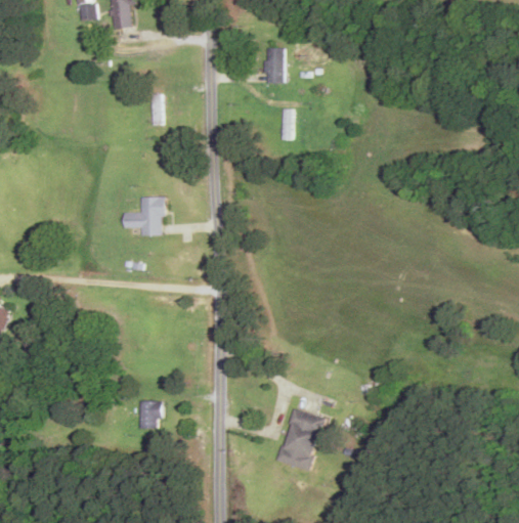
[(130,28),(130,4),(133,4),(133,0),(110,0),(112,29),(130,28)]
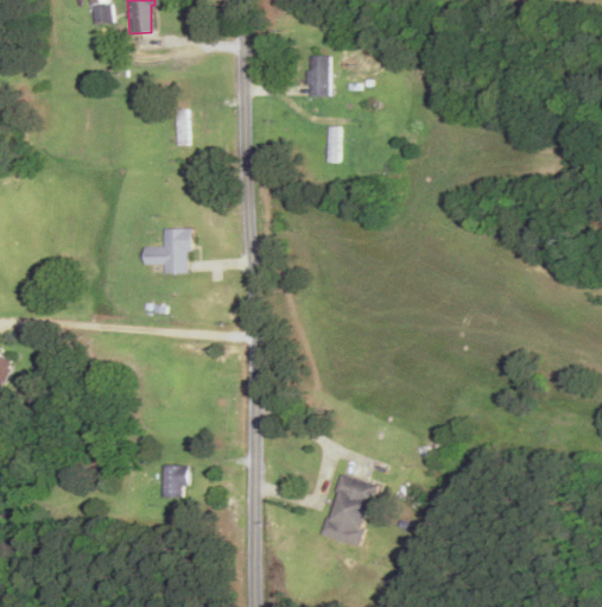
[(108,6),(90,6),(90,23),(108,23),(108,6)]
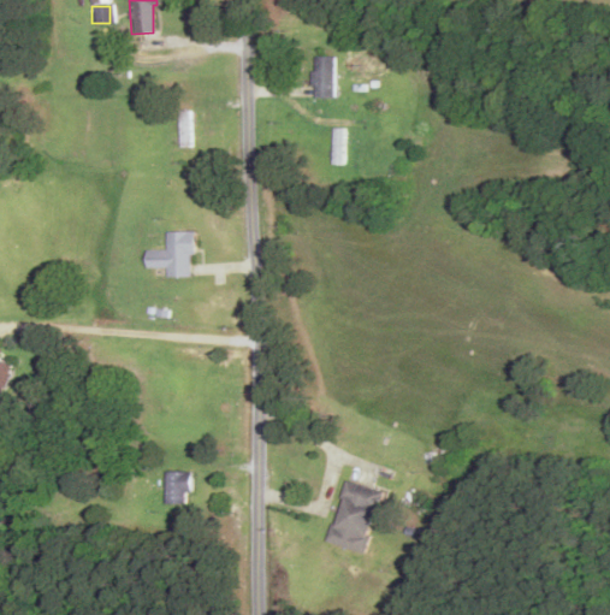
[(333,57),(312,57),(311,99),(333,99),(333,57)]
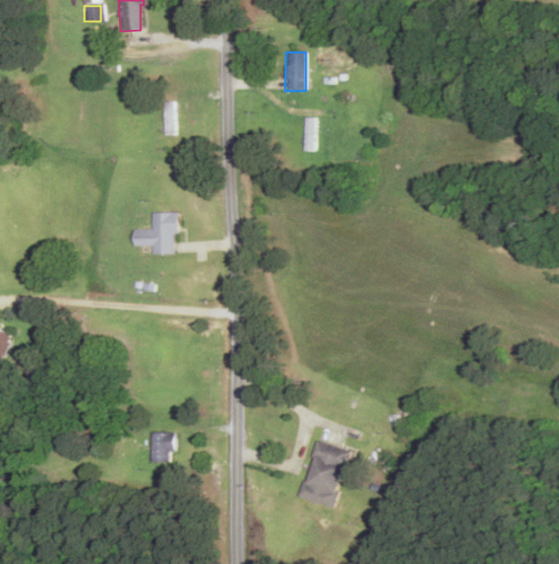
[(174,213),(151,213),(151,231),(131,231),(131,247),(150,247),(150,255),(174,254),(174,213)]
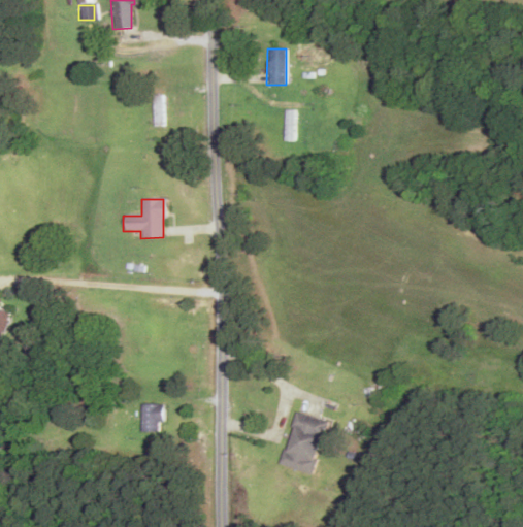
[(8,309),(0,306),(0,333),(8,309)]
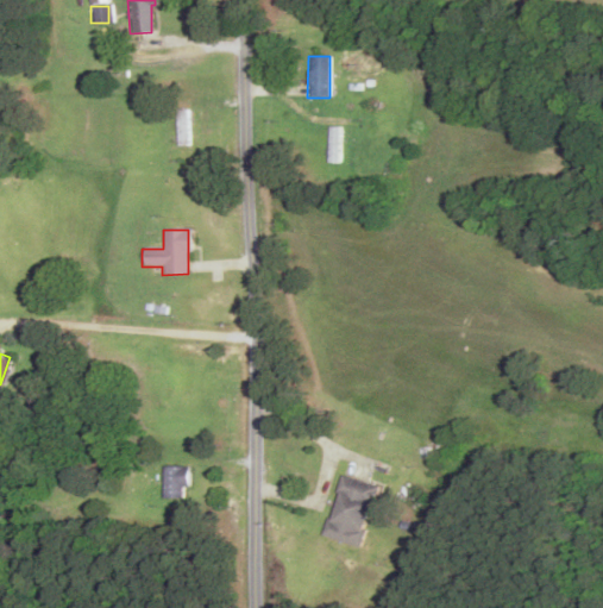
[(161,499),(184,499),(184,467),(161,467),(161,499)]
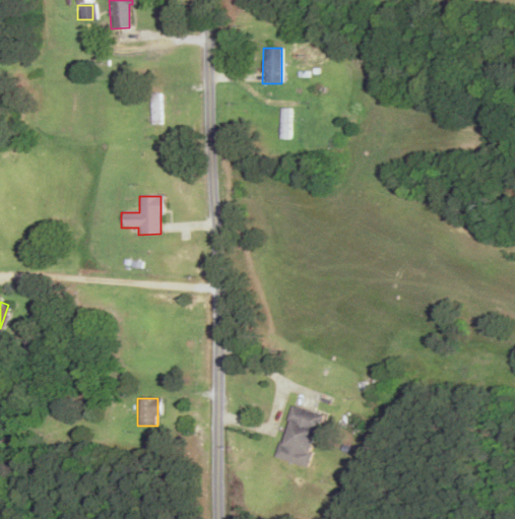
[(276,459),(308,466),(319,412),(287,405),(276,459)]
